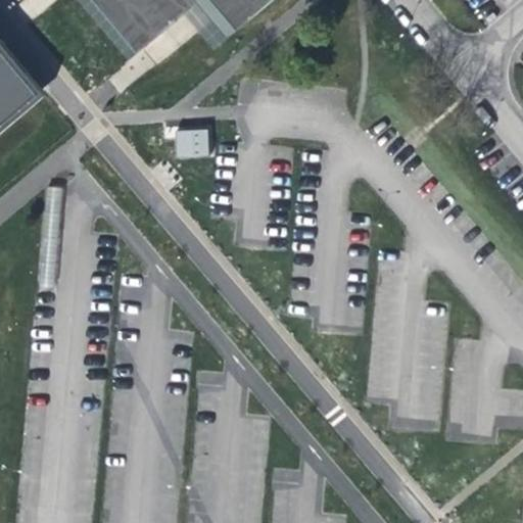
[(229,0),(245,19),(268,0),(89,0),(133,52),(194,0),(229,0)]
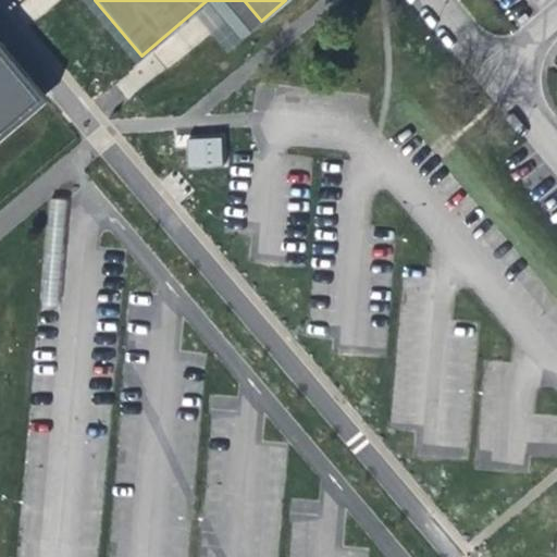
[(244,0),(209,0),(240,37),(261,21),(244,0)]
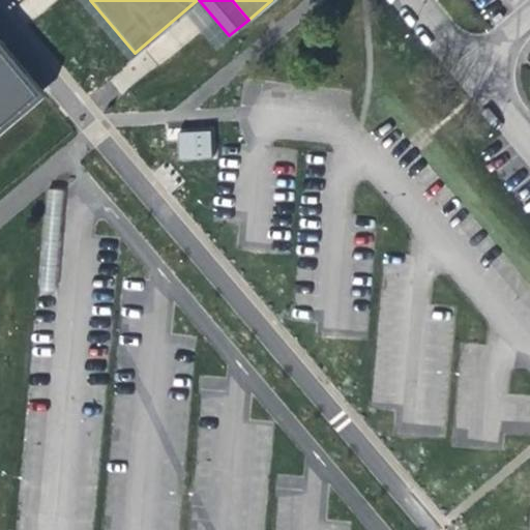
[(0,43),(0,137),(45,97),(0,43)]
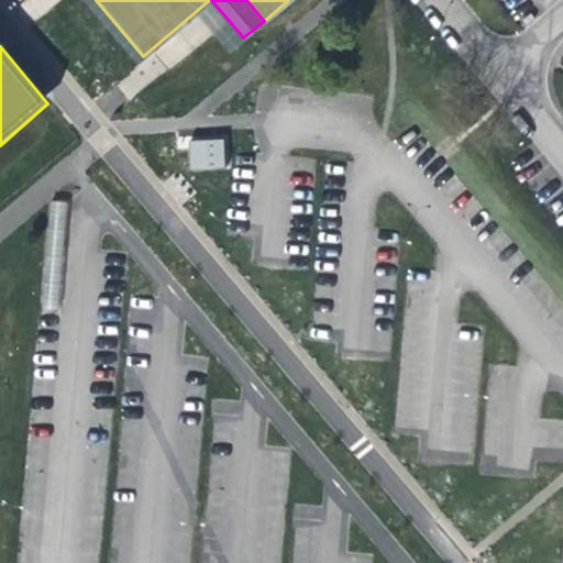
[(189,140),(190,169),(224,168),(223,139),(189,140)]
